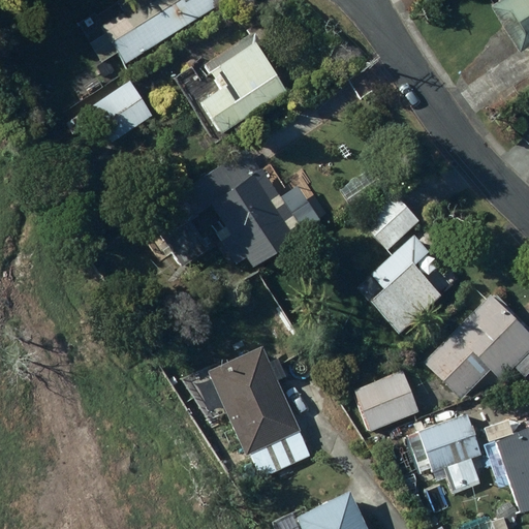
[(105,32),(88,43),(99,62),(117,51),(124,62),(215,6),(216,8),(228,0),(117,0),(124,11),(101,25),(105,32)]
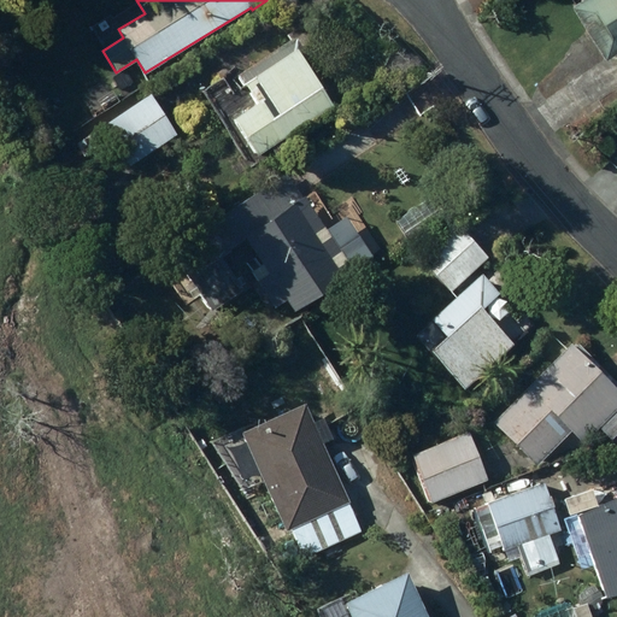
[(616,0),(591,0),(569,15),(603,66),(615,59),(616,63),(616,0)]
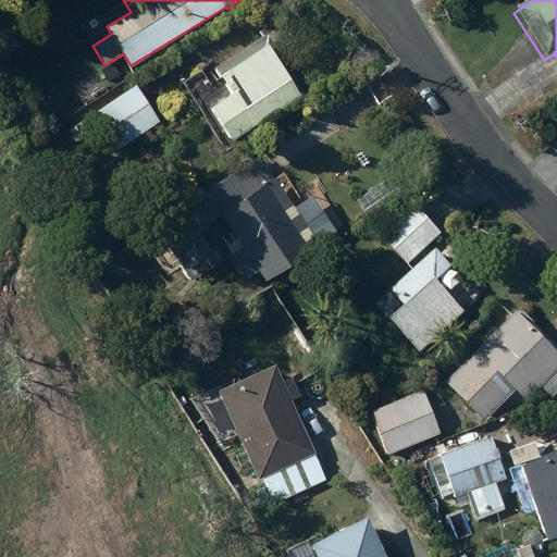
[(230,93),(209,107),(232,140),(243,133),(247,139),(261,131),(257,124),(299,96),(272,54),(277,51),(265,34),(217,65),(222,73),(218,75),(230,93)]
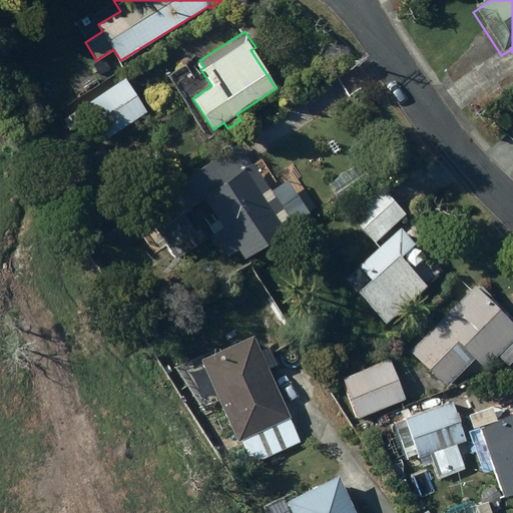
[(124,78),(83,105),(106,138),(146,111),(124,78)]
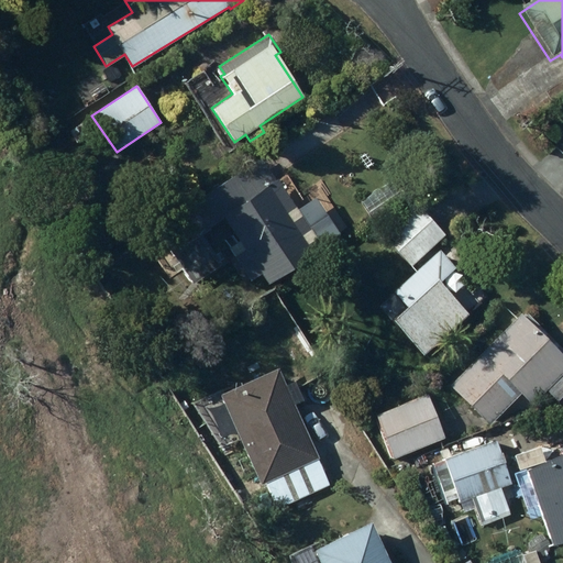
[(91,117),(69,130),(77,142),(99,130),(91,117)]
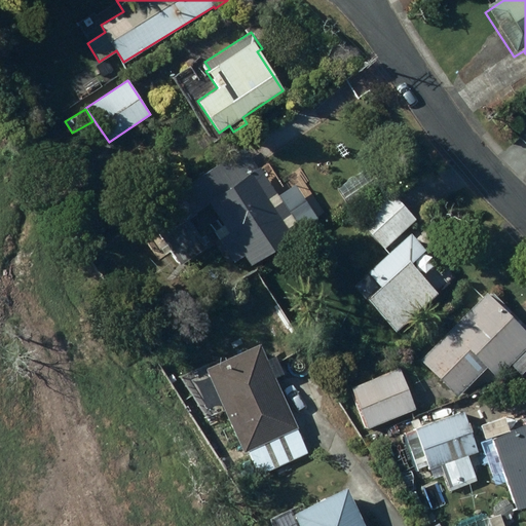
[(196,214),(195,212),(209,202),(223,224),(212,232),(232,261),(242,255),(251,266),(301,230),(242,145),(179,189),(183,195),(149,219),(182,265),(208,247),(188,220),(196,214)]
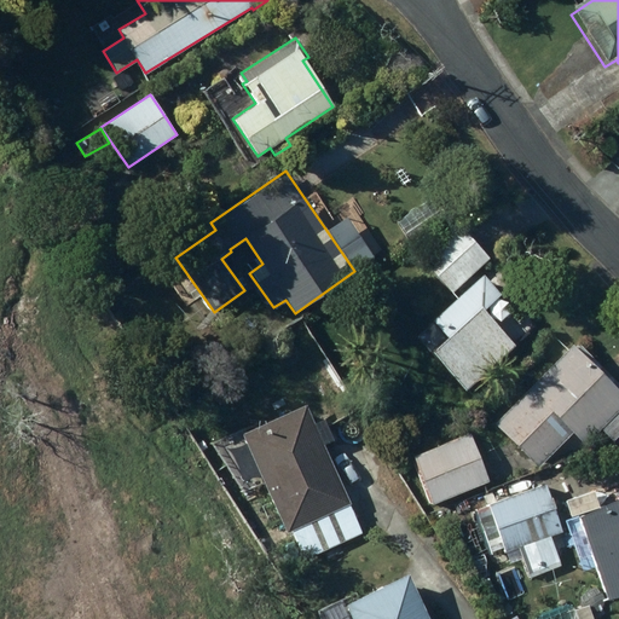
[(458,226),(420,261),(450,293),(489,258),(458,226)]
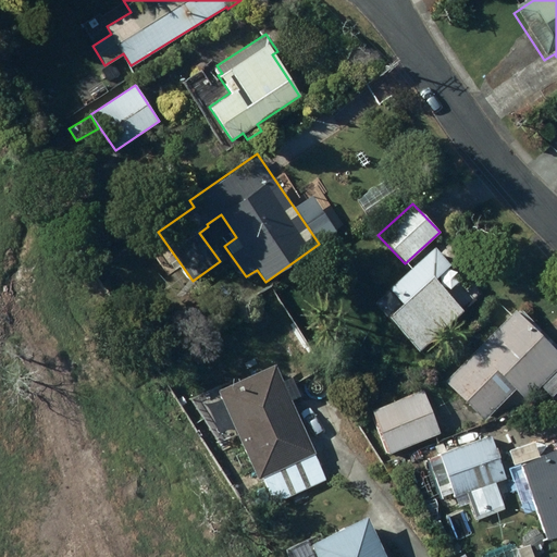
[(431,246),(387,288),(400,302),(386,316),(419,351),(463,310),(433,279),(448,264),(431,246)]
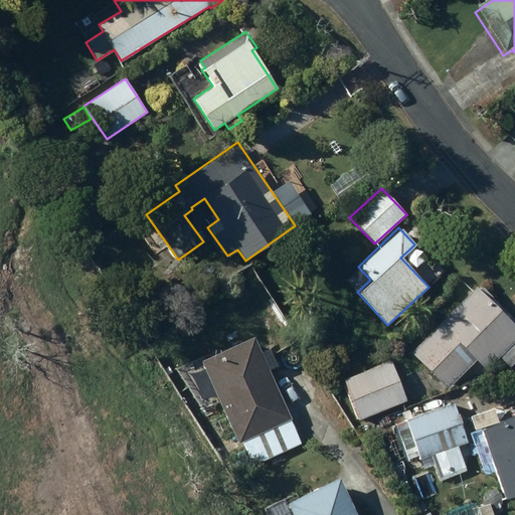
[(474,287),(411,352),(449,386),(475,359),(485,368),(498,355),(511,366),(514,361),(514,318),(482,287),(478,291),(474,287)]
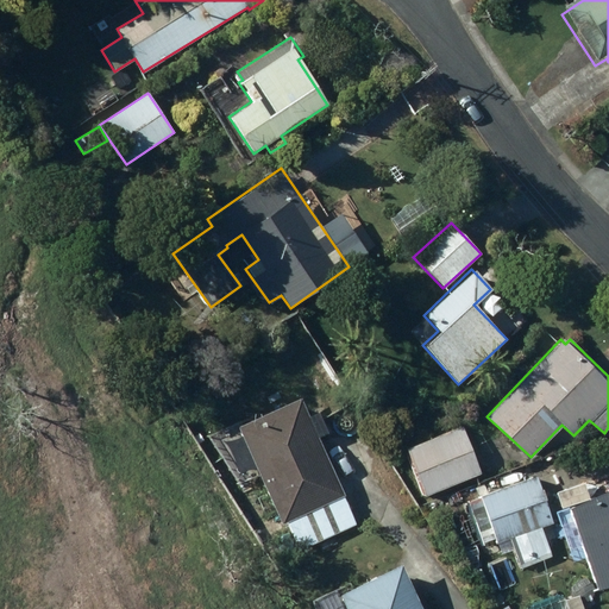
[(199,341),(152,369),(167,393),(213,365),(199,341)]
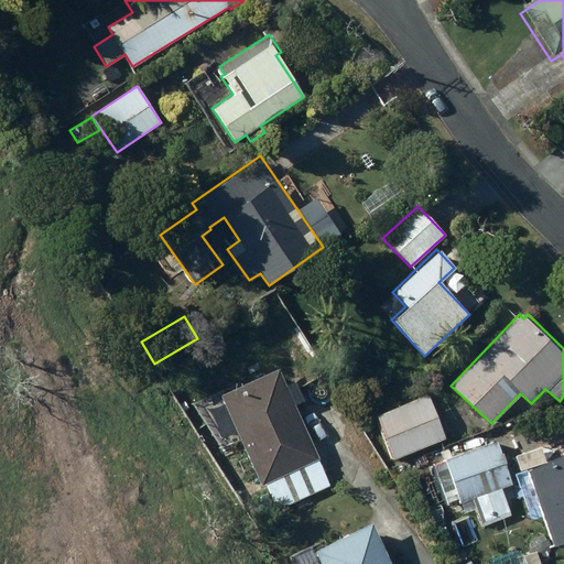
[(220,396),(259,484),(264,481),(277,509),(329,485),(293,403),(302,399),(294,380),(284,384),(278,370),(220,396)]
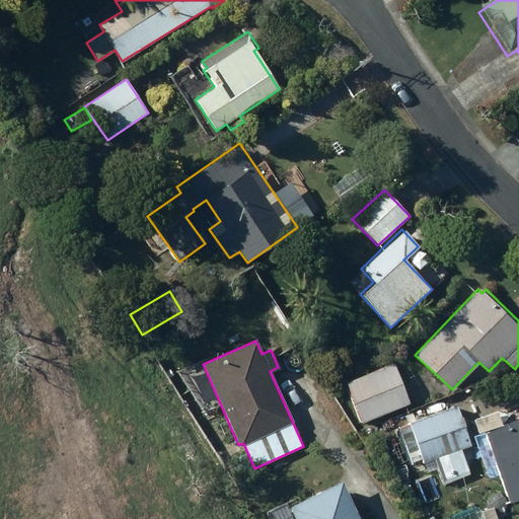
[(392,364),(345,383),(361,423),(409,403),(392,364)]
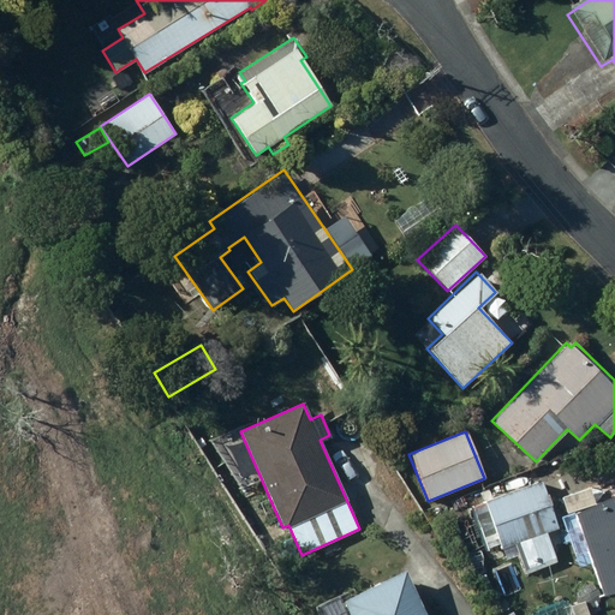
[(515,544),(557,529),(539,479),(483,501),(501,550),(508,548),(512,557),(520,555),(515,544)]
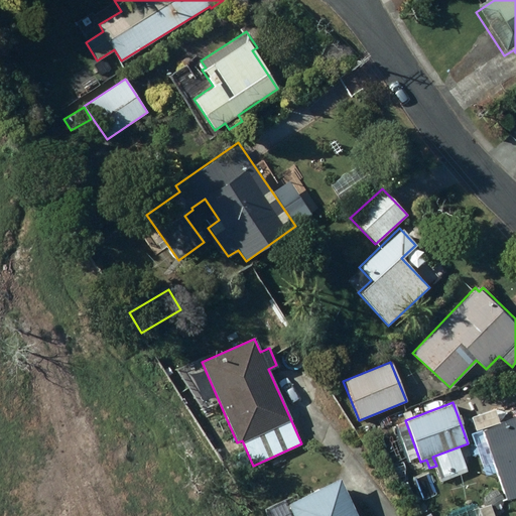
[(515,417),(481,430),(506,500),(515,496),(515,417)]
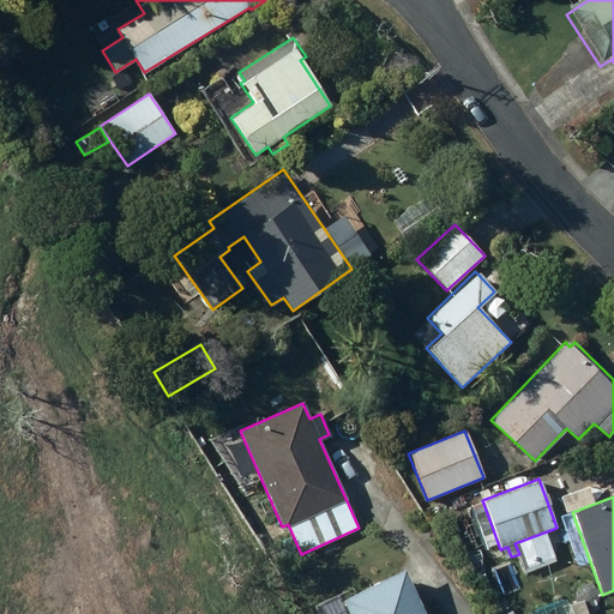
[(423,613),(402,569),(341,599),(347,613),(423,613)]
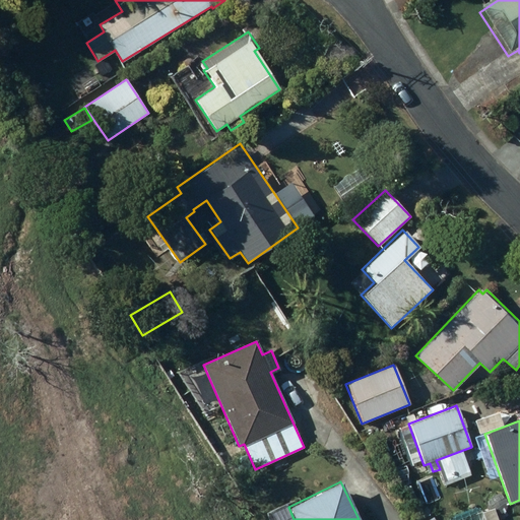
[(497,519),(493,508),(482,512),(484,519),(483,519),(497,519)]
